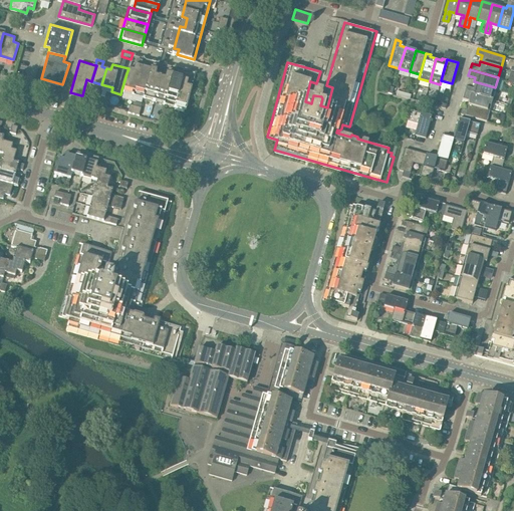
[(186,108),(190,91),(185,90),(187,85),(165,79),(164,84),(154,81),(156,76),(134,70),(132,75),(126,73),(121,90),(186,108)]
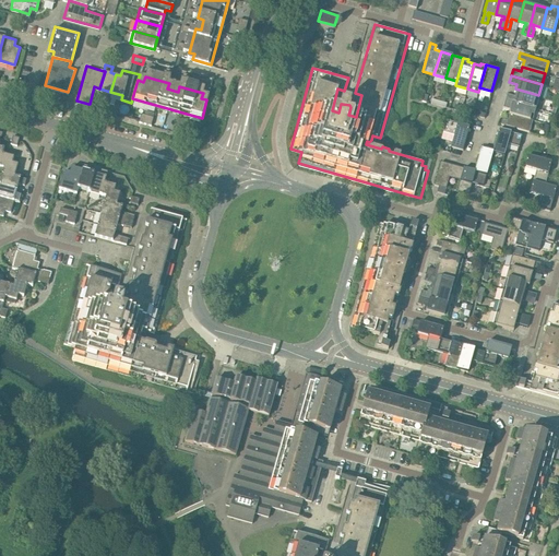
[(507,92),(504,98),(535,107),(538,95),(515,89),(514,94),(507,92)]
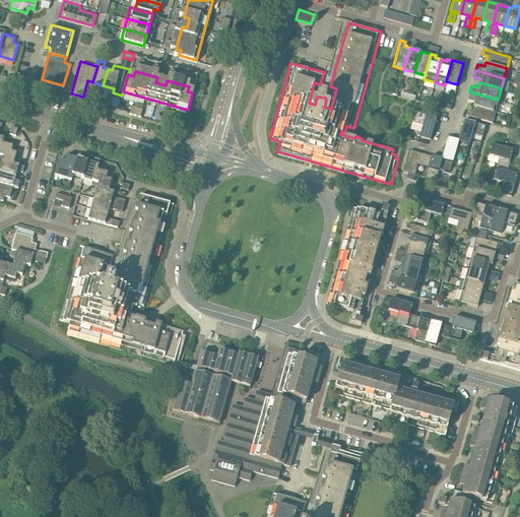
[(398,86),(390,84),(388,90),(396,92),(398,86)]
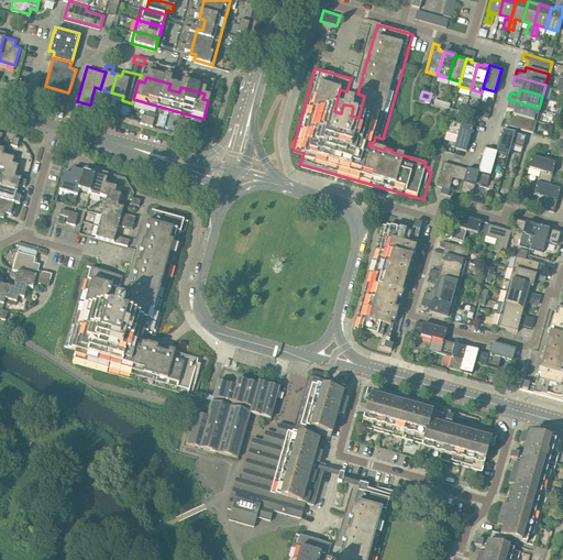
[(536,119),(539,108),(508,99),(506,106),(514,108),(512,112),(536,119)]
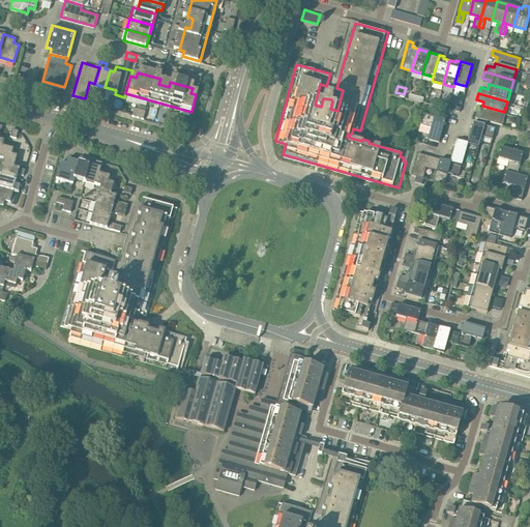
[(504,112),(482,106),(480,112),(476,111),(474,116),(501,123),(504,112)]
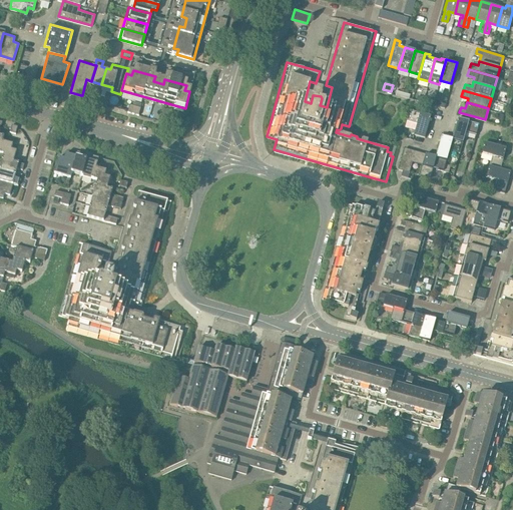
[(425,135),(426,130),(431,114),(409,108),(406,119),(417,122),(414,132),(425,135)]
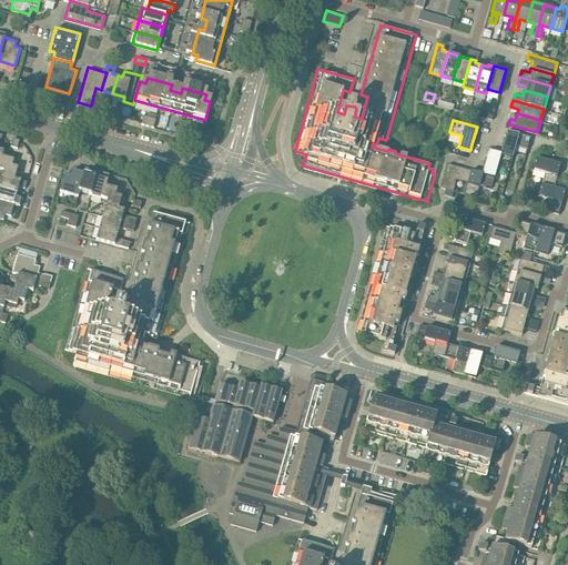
[(507,129),(500,152),(500,153),(511,155),(515,144),(527,148),(530,135),(507,129)]
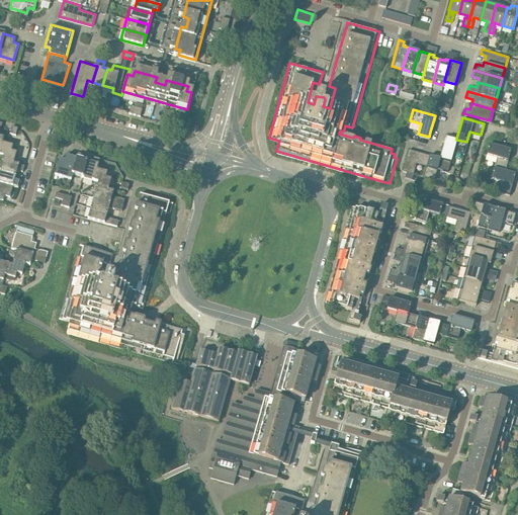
[(11,124),(9,132),(15,134),(17,126),(11,124)]
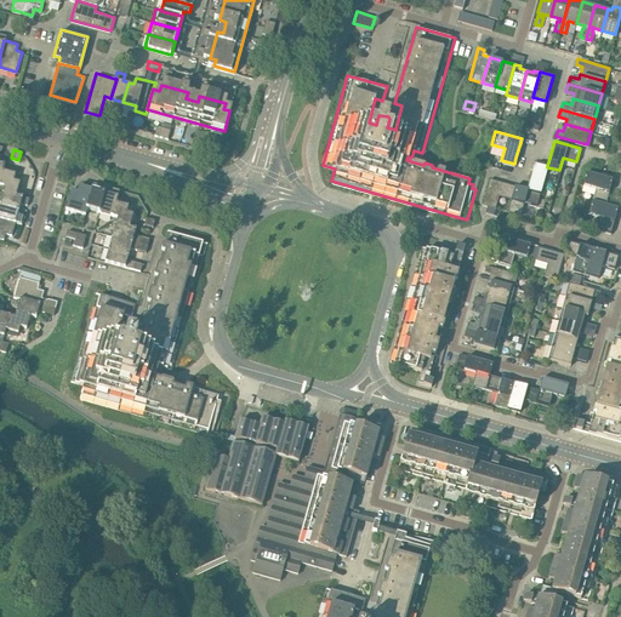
[(534,163),(528,188),(527,188),(540,192),(543,180),(556,183),(559,170),(547,167),(547,166),(534,163)]
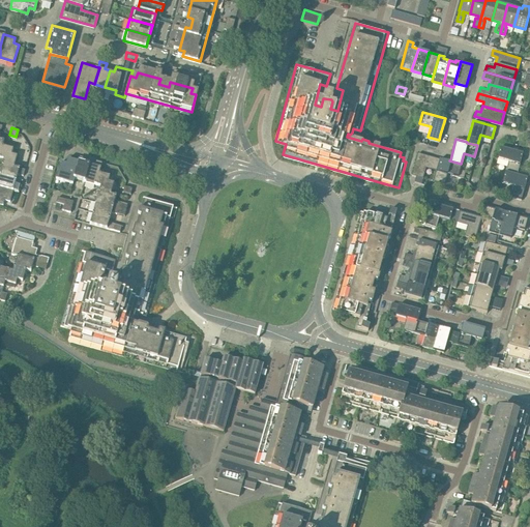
[(12,147),(2,144),(0,150),(0,156),(3,157),(2,163),(13,166),(13,165),(17,154),(11,152),(12,147)]
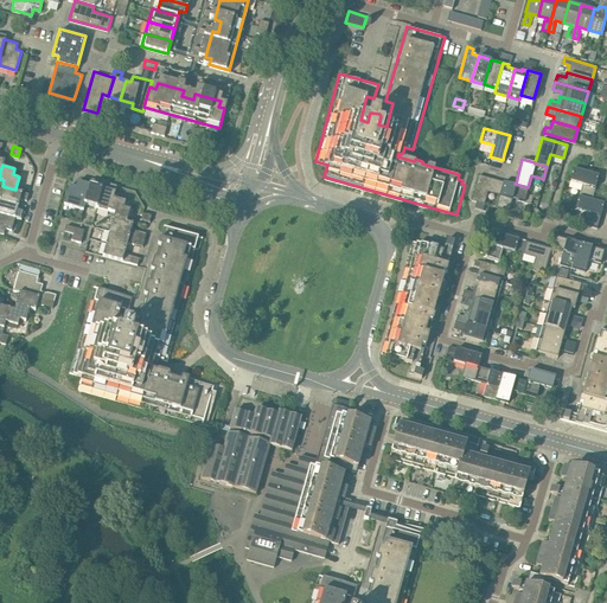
[(592,198),(593,192),(599,173),(573,166),(569,179),(581,183),(577,194),(592,198)]
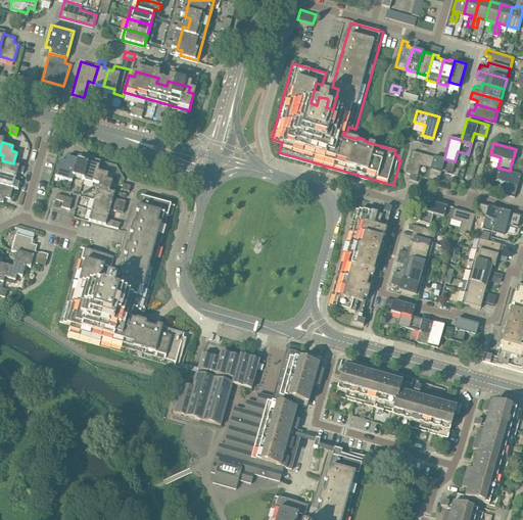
[(409,178),(416,180),(420,163),(430,167),(433,155),(412,149),(407,172),(410,173),(409,178)]
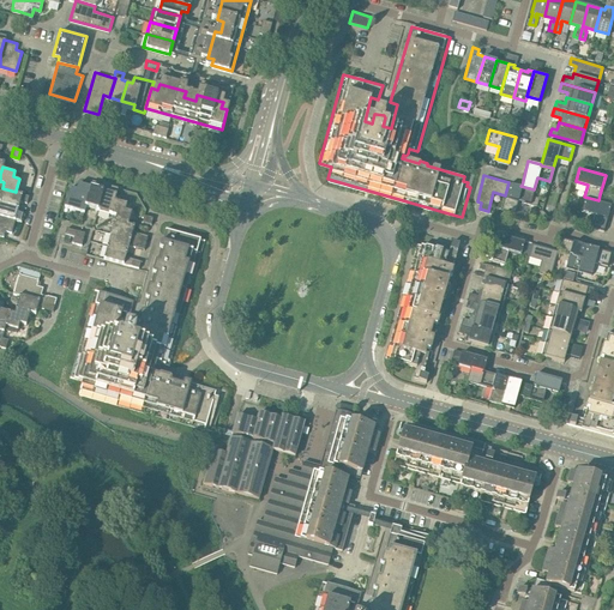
[(85,205),(97,209),(103,188),(97,187),(100,181),(91,179),(90,185),(85,205)]
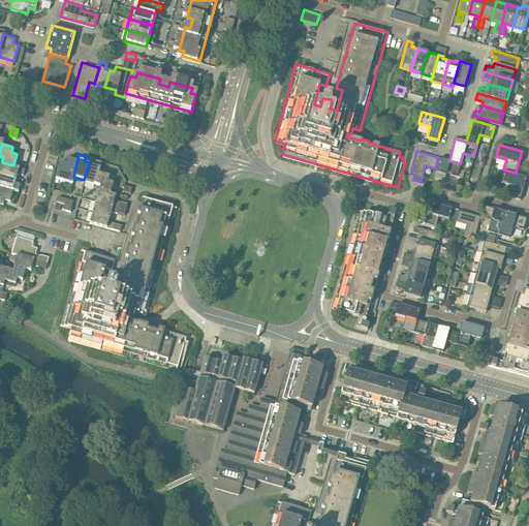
[(55,178),(72,182),(73,177),(78,159),(67,156),(65,162),(60,160),(55,178)]
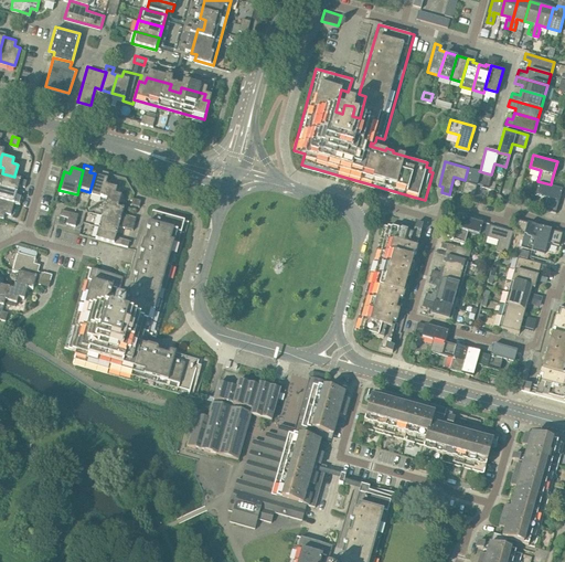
[(461,191),(471,194),(473,194),(477,183),(493,188),(496,180),(490,179),(491,175),(479,171),(480,171),(468,168),(465,180),(461,191)]
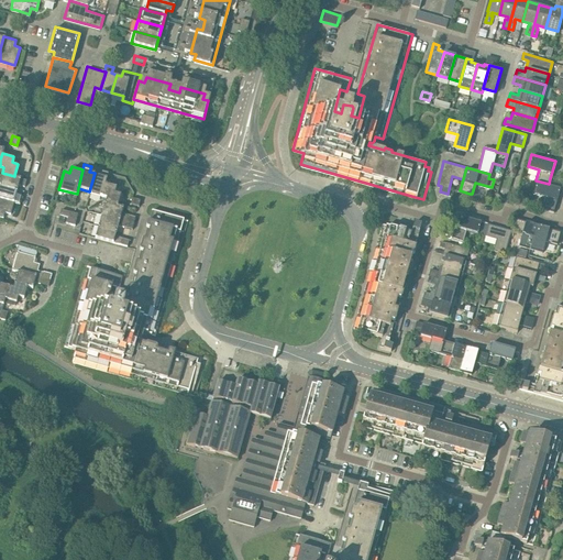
[(89,191),(101,195),(105,182),(105,183),(108,171),(101,169),(100,175),(95,173),(89,191)]
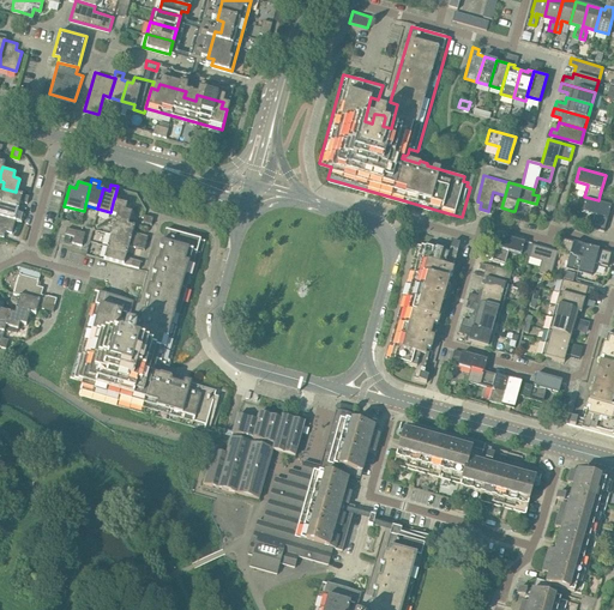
[(2,188),(0,194),(0,200),(18,205),(20,200),(26,201),(28,194),(16,191),(16,192),(2,188)]
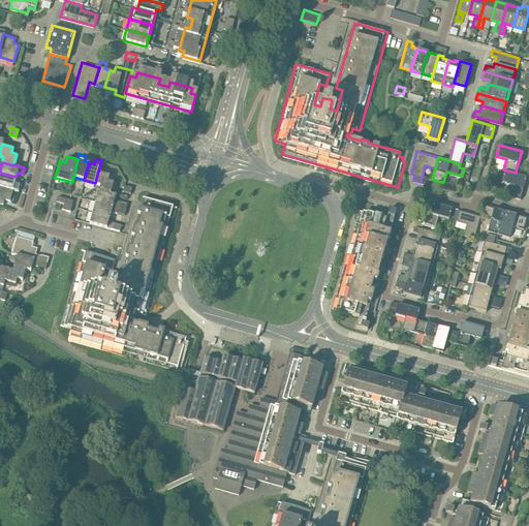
[(520,198),(522,192),(526,176),(516,173),(503,169),(501,181),(512,184),(509,194),(520,198)]
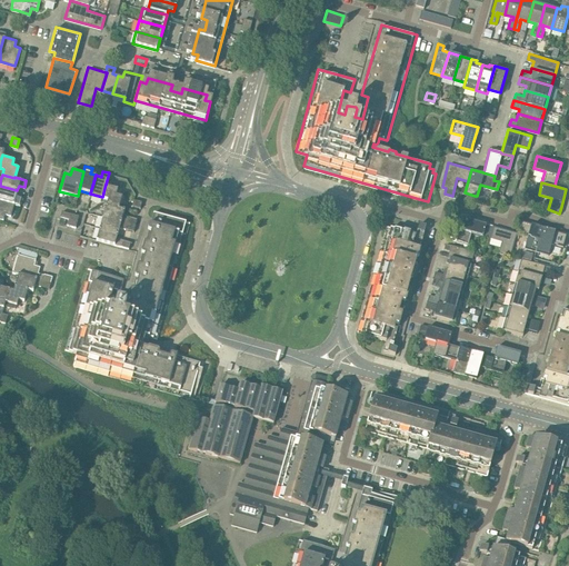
[(102,197),(107,198),(106,204),(118,207),(118,206),(121,195),(116,194),(118,188),(106,185),(106,184),(102,197)]
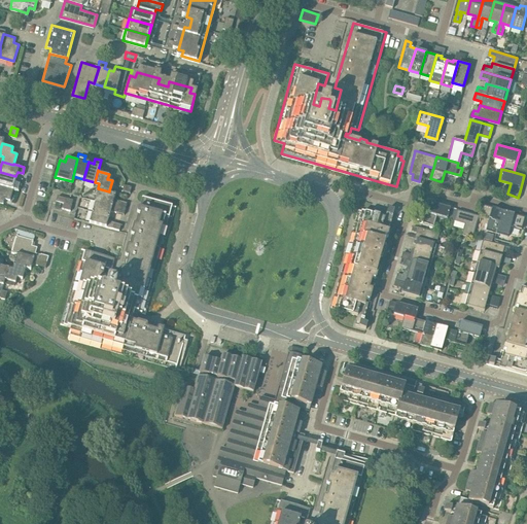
[(12,187),(18,188),(18,189),(20,183),(14,181),(15,176),(0,172),(0,183),(12,187)]
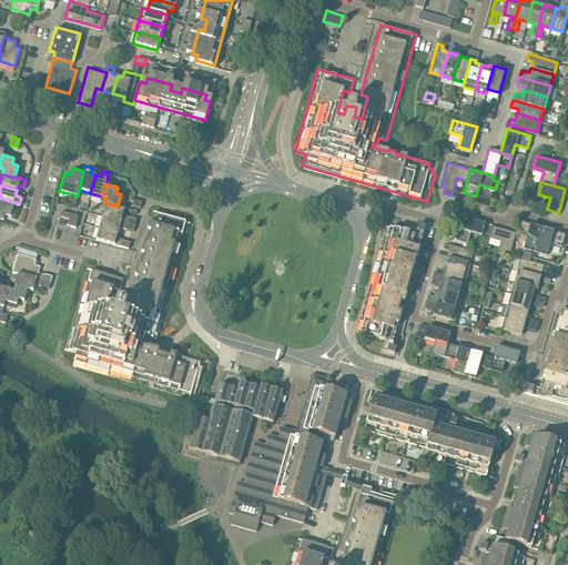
[(0,217),(3,218),(4,212),(10,214),(13,202),(0,198),(0,217)]
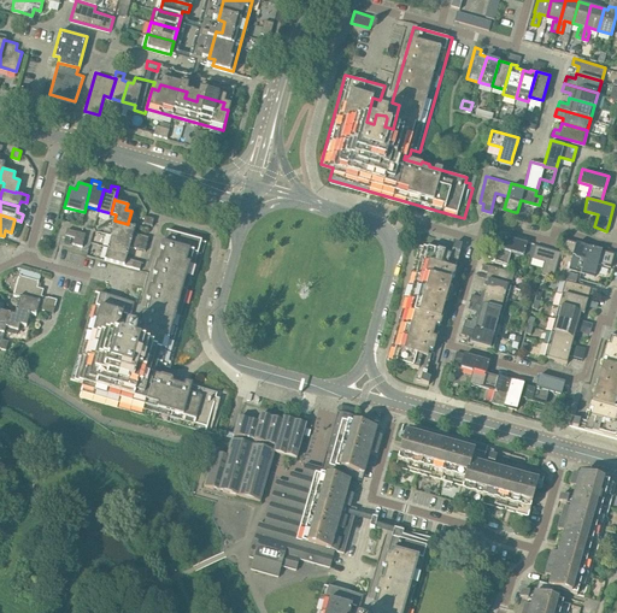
[(153,217),(145,214),(142,222),(151,224),(153,217)]
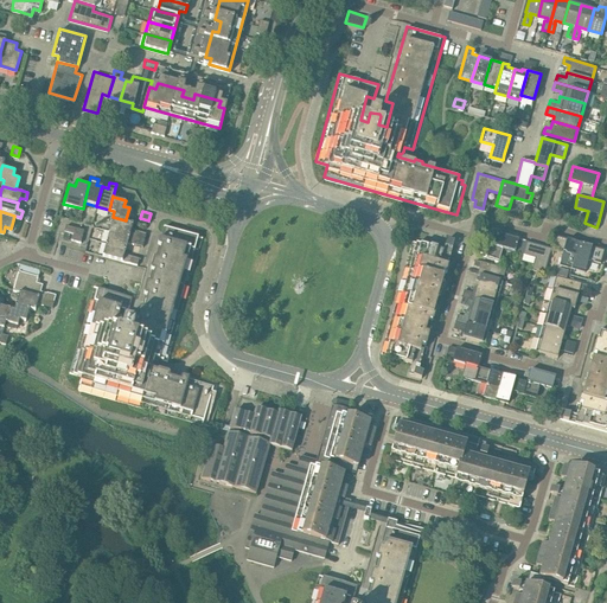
[(113,217),(109,229),(144,238),(146,232),(131,228),(133,222),(126,219),(126,220),(113,217)]
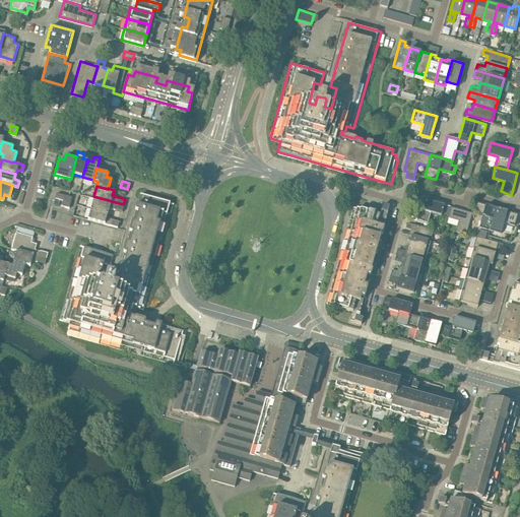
[(63,199),(64,193),(57,191),(55,197),(63,199)]
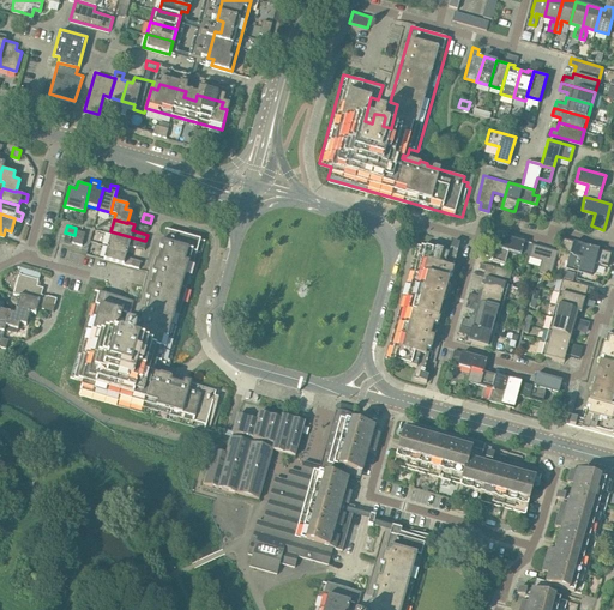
[(214,429),(215,426),(221,402),(217,400),(218,394),(215,394),(216,390),(152,373),(155,361),(164,363),(168,364),(204,240),(166,229),(140,316),(149,319),(142,342),(134,340),(137,332),(136,330),(127,327),(125,330),(122,337),(115,336),(122,312),(130,313),(133,300),(121,296),(107,291),(98,290),(95,289),(94,295),(70,376),(82,380),(78,392),(214,430),(214,429)]
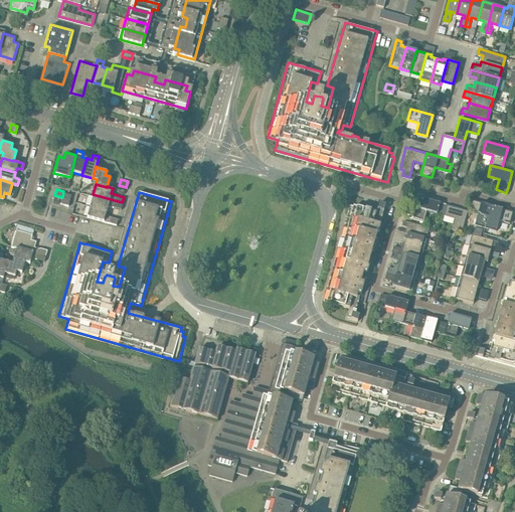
[(93,194),(90,205),(107,209),(108,205),(121,208),(122,202),(93,194)]
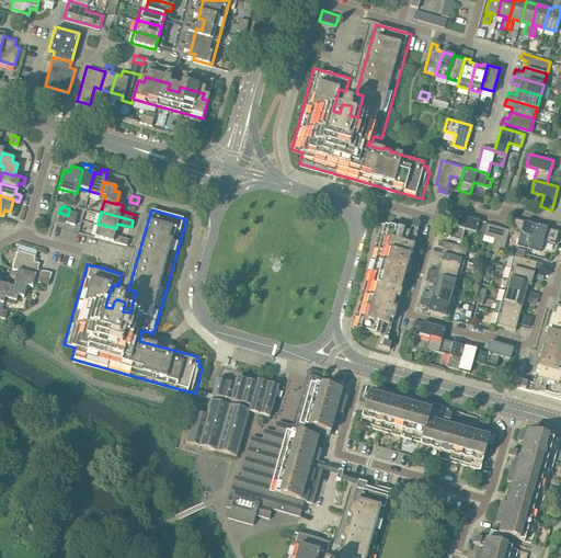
[(476,231),(479,219),(456,213),(449,237),(461,240),(465,228),(476,231)]
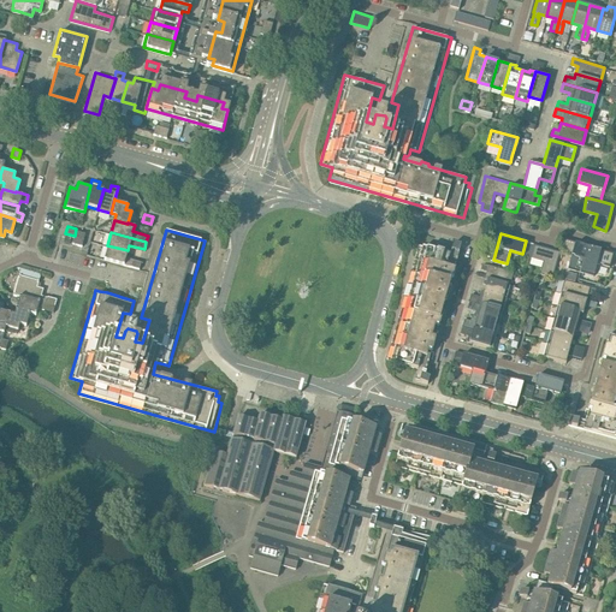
[(580,271),(587,244),(562,237),(558,250),(560,251),(570,254),(567,267),(580,271)]
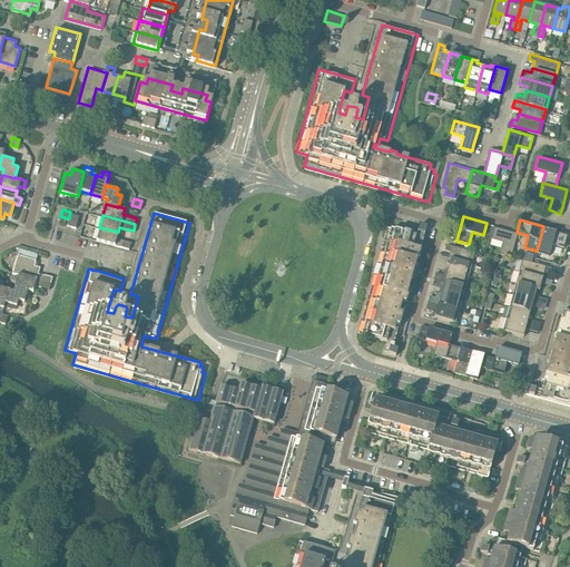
[(517,232),(487,223),(483,235),(502,241),(499,252),(511,255),(518,233),(517,232)]
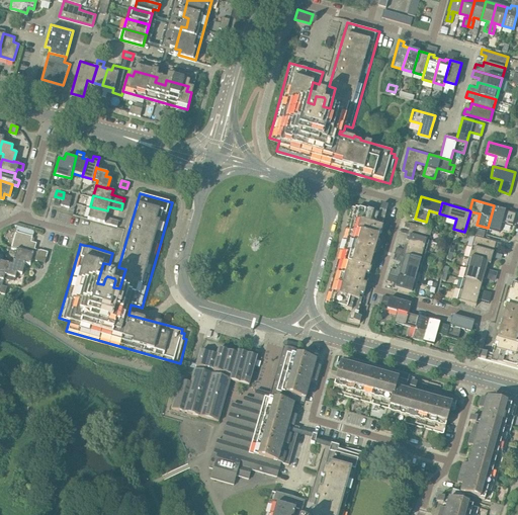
[(360,299),(362,293),(363,293),(385,215),(384,215),(352,205),(324,301),(329,303),(355,310),(352,320),(359,321),(361,316),(356,314),(357,311),(358,311),(361,301),(360,299)]
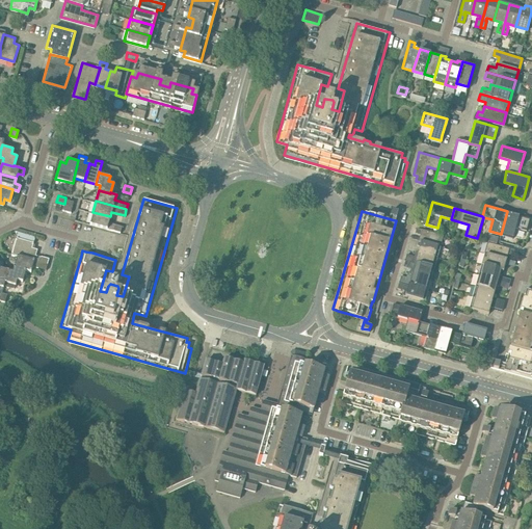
[(507,211),(501,234),(512,237),(515,226),(526,229),(529,217),(507,211)]
